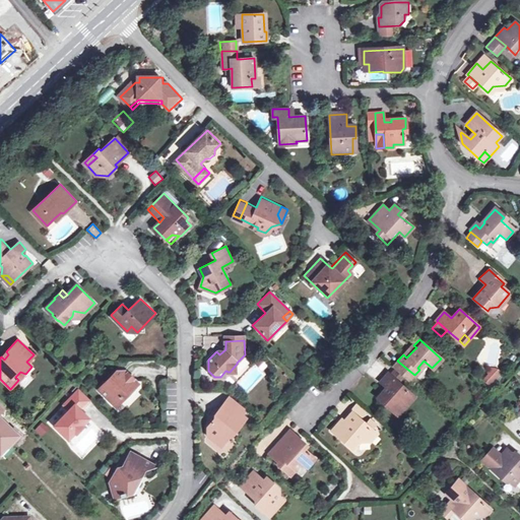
[(282,361),(282,362),(276,366),(285,376),(291,371),(286,365),(282,361)]
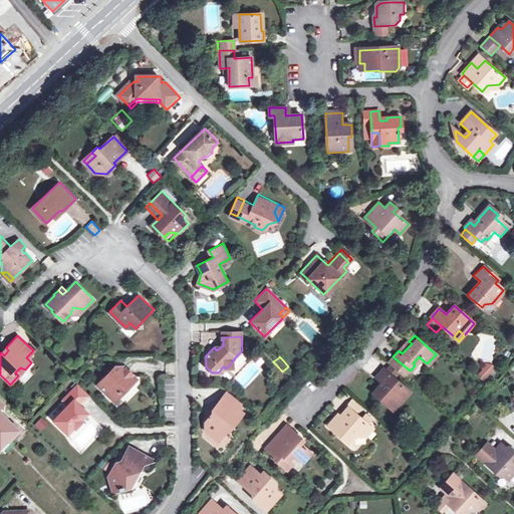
[(410,370),(393,356),(388,362),(389,363),(399,372),(405,377),(410,370)]
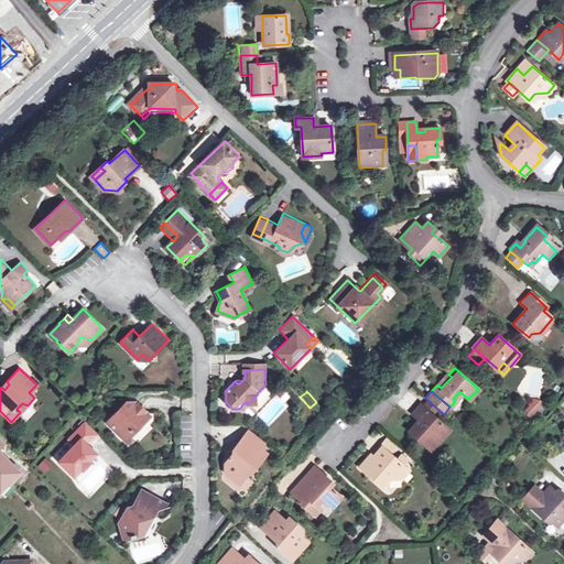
[(537,416),(542,401),(530,397),(524,413),(537,416)]
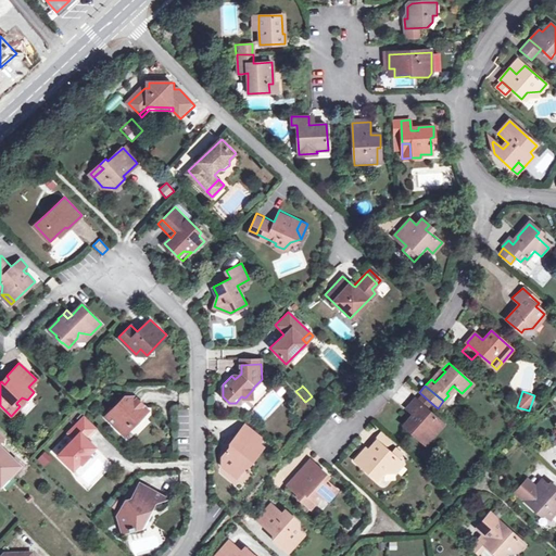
[(420,393),(415,400),(426,409),(431,403),(420,393)]
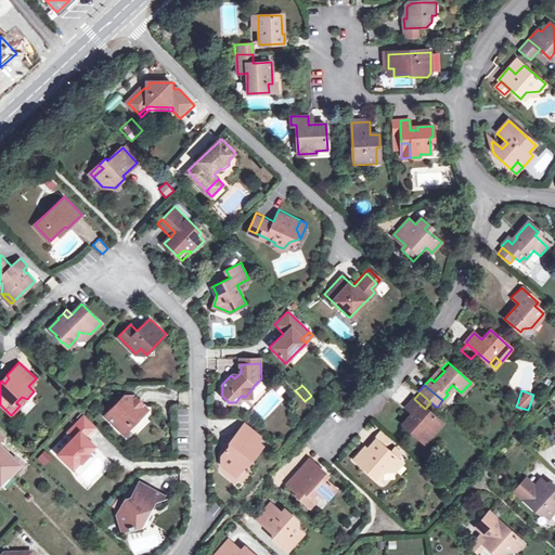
[(104,416),(121,433),(130,424),(133,426),(142,416),(139,413),(145,405),(133,396),(125,396),(104,416)]
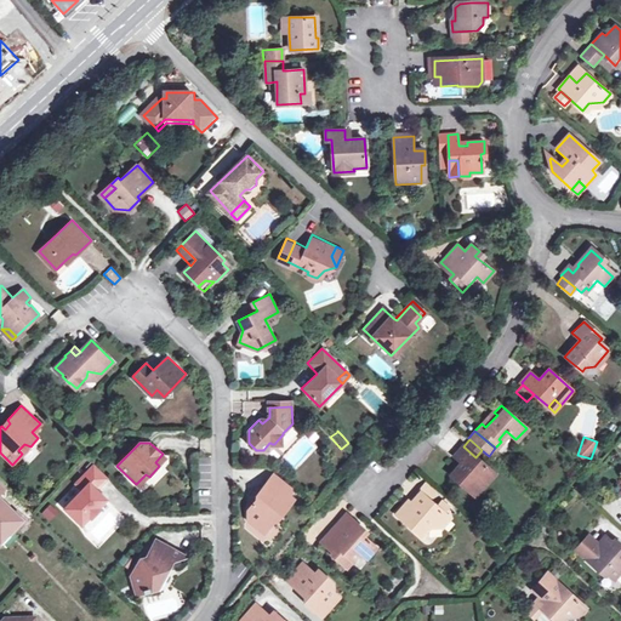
[(494,474),(476,457),(463,446),(455,456),(462,462),(451,474),(467,489),(474,482),(482,488),(494,474)]
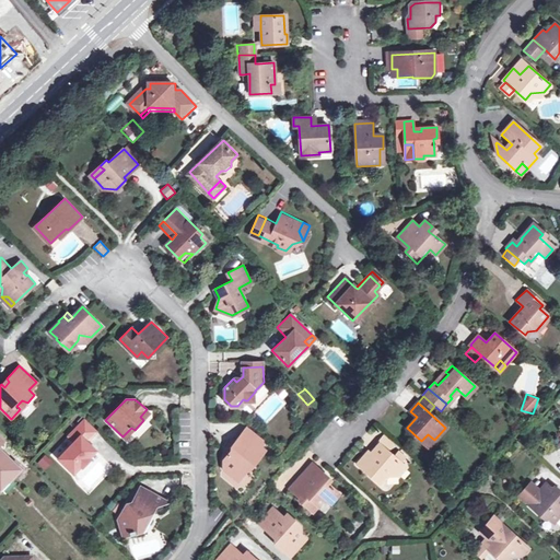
[(150,413),(147,409),(140,417),(143,420),(150,413)]
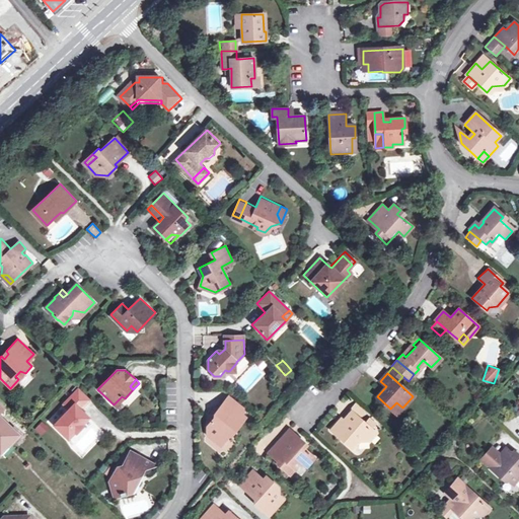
[(76,432),(83,424),(81,423),(89,414),(81,405),(88,397),(77,387),(63,403),(68,409),(53,425),(67,438),(74,430),(76,432)]
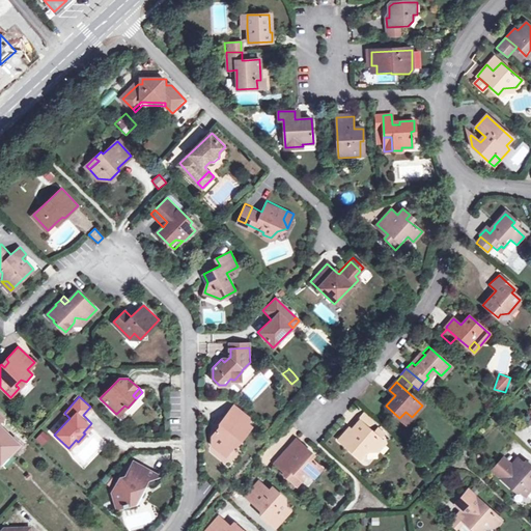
[(235,403),(230,410),(246,422),(251,416),(235,403)]
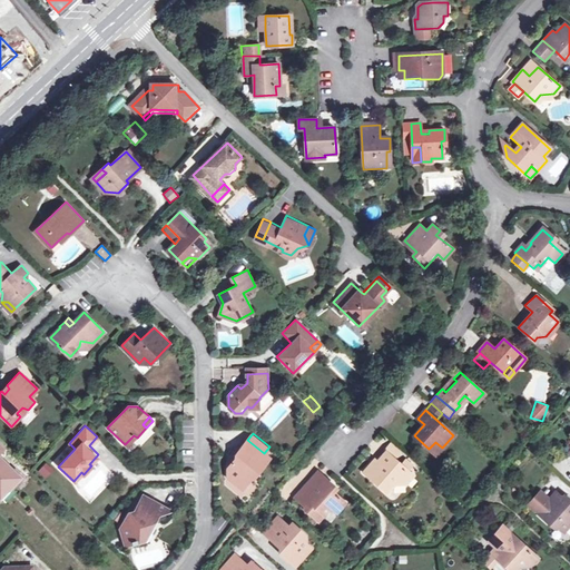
[(134,435),(125,444),(128,446),(137,438),(134,435)]
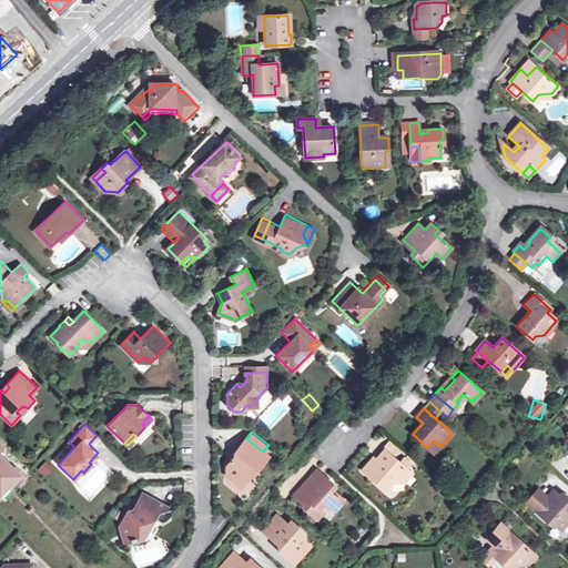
[(269,456),(263,452),(246,438),(234,453),(236,454),(227,465),(227,474),(242,486),(255,469),(257,470),(269,456)]
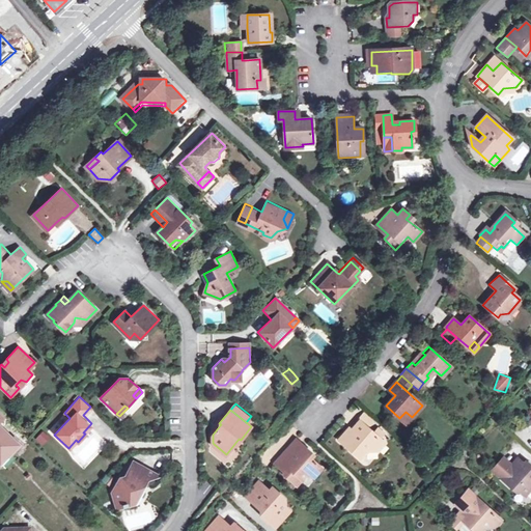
[(406,424),(412,417),(406,412),(399,418),(406,424)]
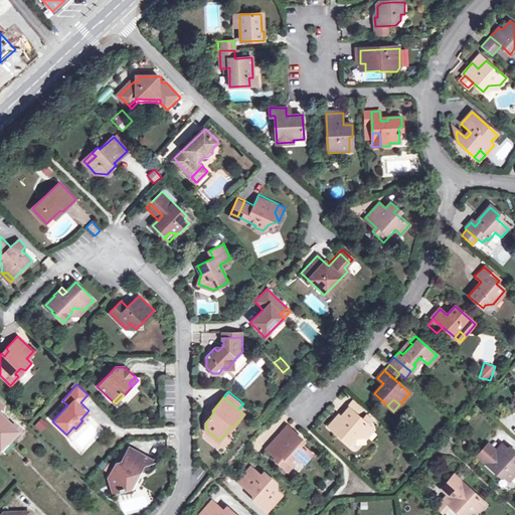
[(354,403),(349,408),(356,414),(360,409),(354,403)]
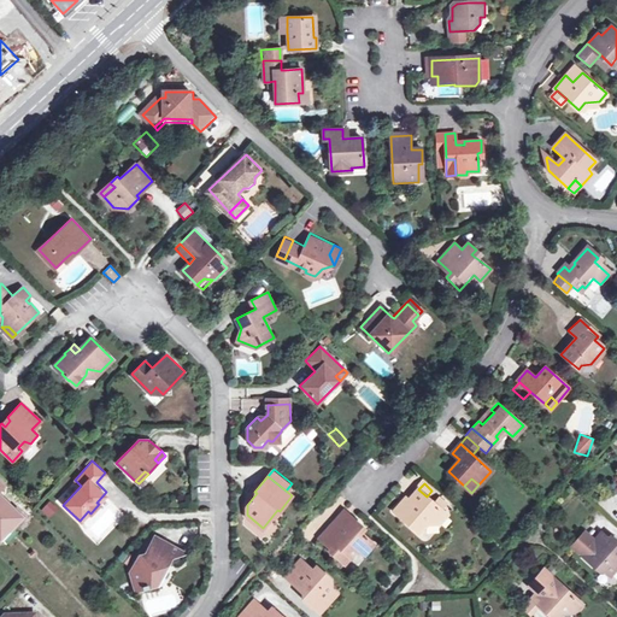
[(427,497),(418,489),(412,497),(416,499),(412,503),(405,497),(394,510),(418,532),(425,524),(439,523),(447,515),(440,507),(445,501),(438,494),(432,500),(427,497)]
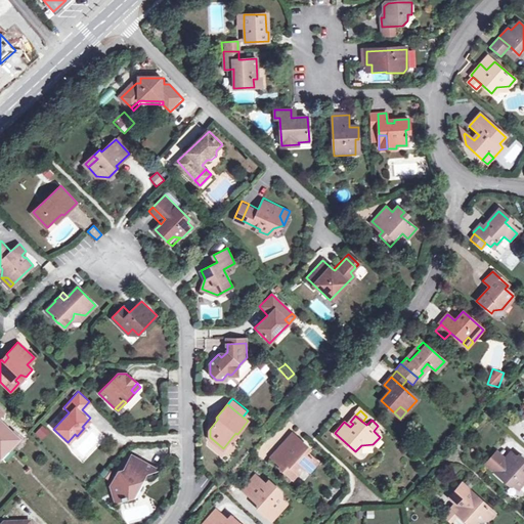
[(0,456),(18,439),(0,421),(0,456)]
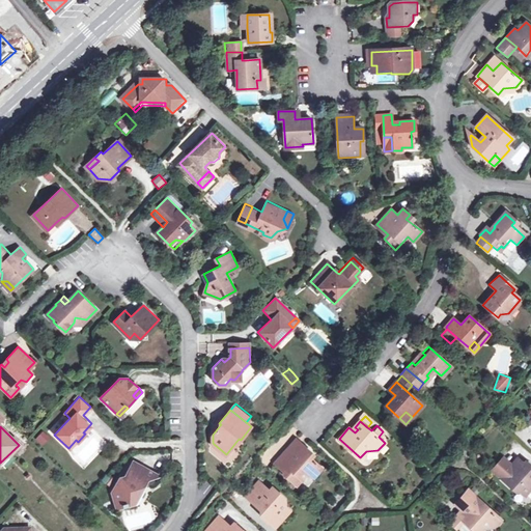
[(34,440),(43,447),(51,438),(43,430),(34,440)]
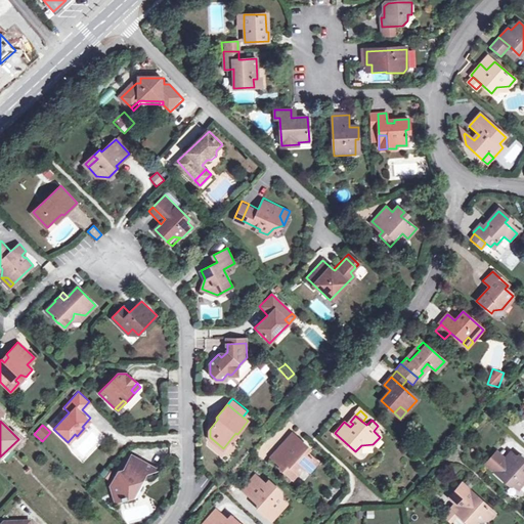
[(292,434),(285,442),(291,447),(298,439),(292,434)]
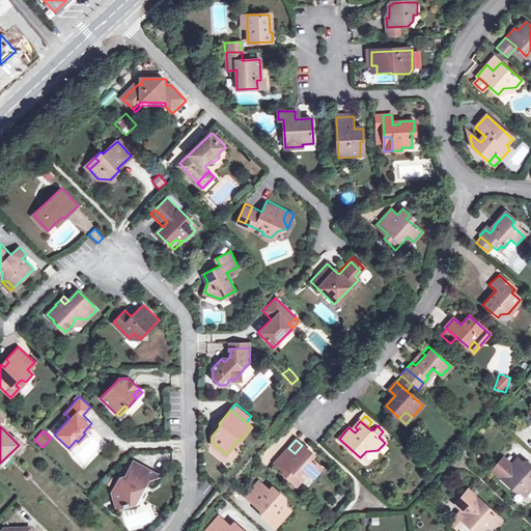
[(309,450),(302,445),(295,453),(288,448),(275,464),(285,473),(284,474),(297,484),(308,472),(313,476),(322,468),(310,457),(309,458),(305,455),(309,450)]
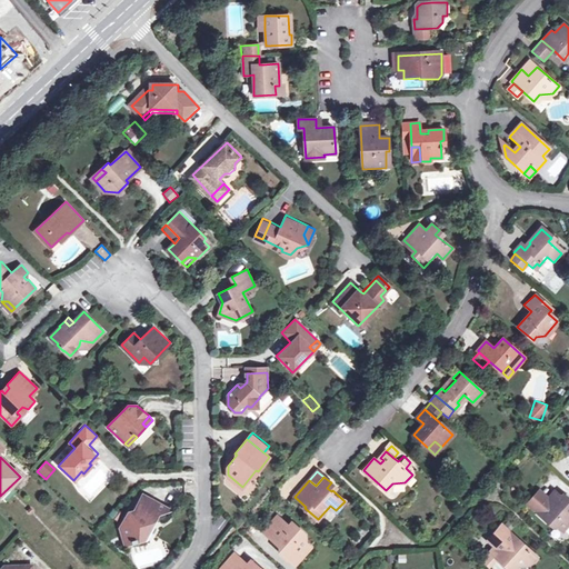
[(536,511),(547,499),(538,490),(527,503),(536,511)]
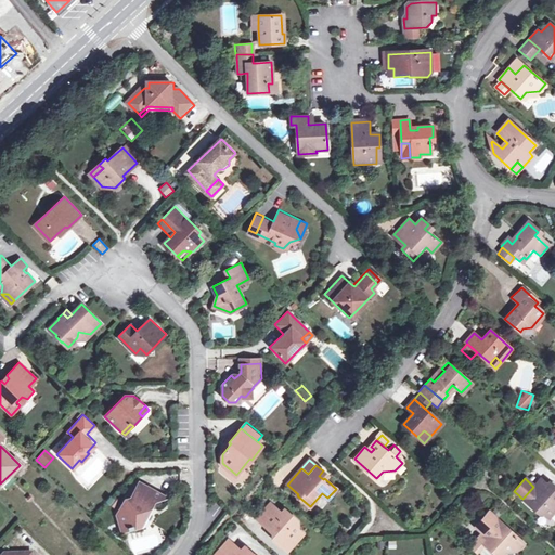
[(533,487),(523,499),(538,513),(543,513),(547,517),(554,510),(554,487),(550,482),(546,486),(540,479),(533,487)]
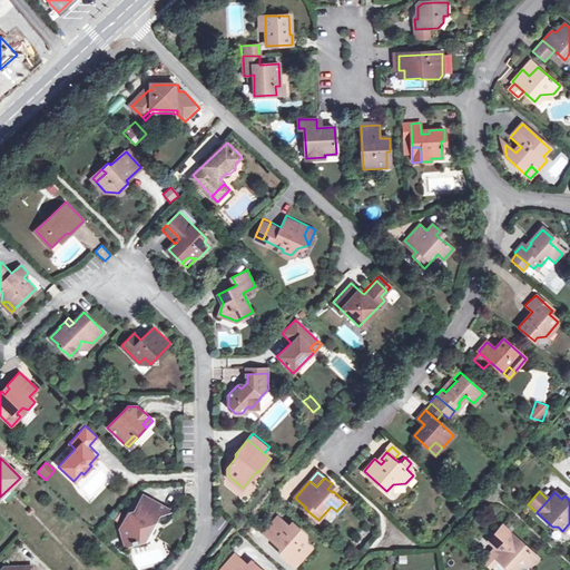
[(133,543),(138,542),(137,541),(144,539),(157,514),(170,510),(144,495),(135,512),(128,513),(120,528),(125,544),(131,542),(133,543)]
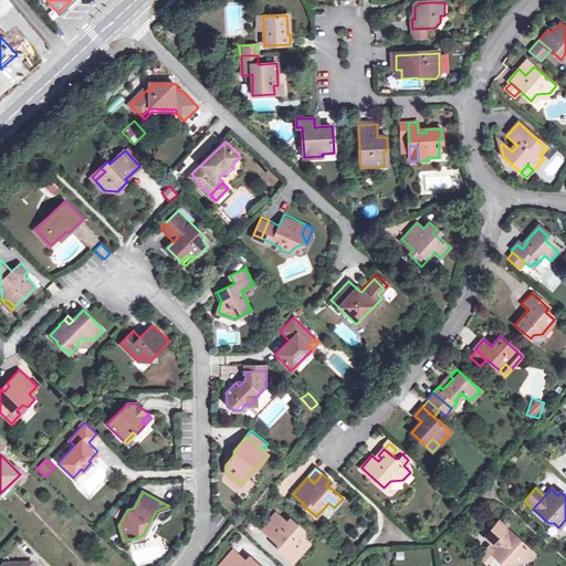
[(293,551),(297,555),(307,544),(303,541),(303,533),(290,521),(286,524),(275,514),(261,530),(282,548),(280,551),(287,558),(293,551)]
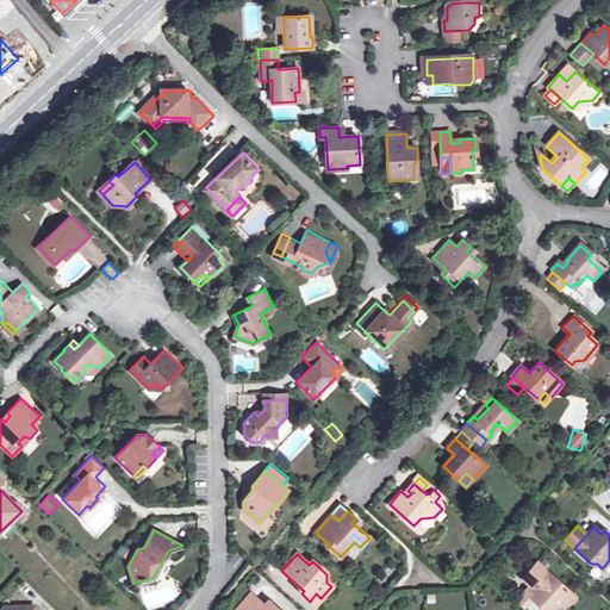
[(530,586),(536,593),(533,598),(545,609),(551,609),(555,605),(570,604),(576,597),(546,570),(537,562),(522,579),(530,586)]
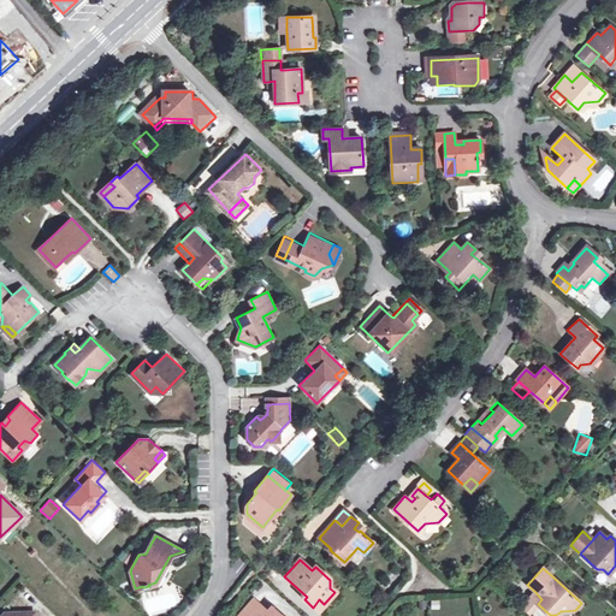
[(542,599),(535,592),(521,606),(528,614),(538,604),(542,599)]
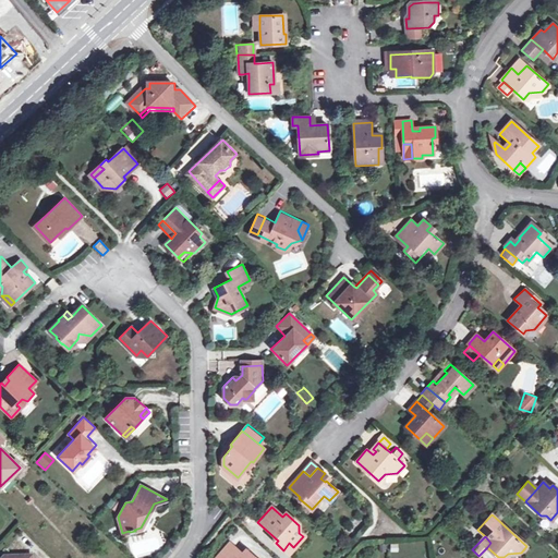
[(288,554),(293,547),(289,543),(283,550),(288,554)]
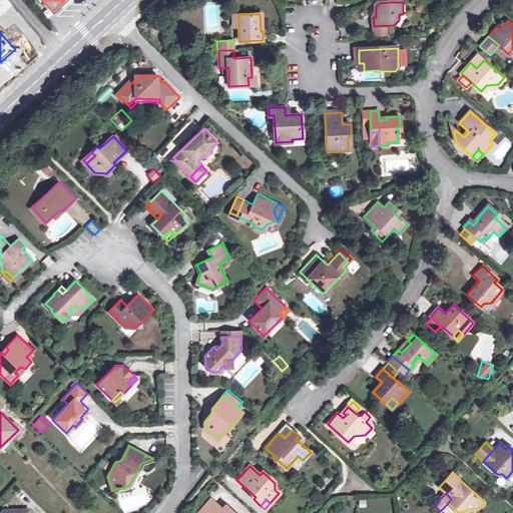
[(206,512),(214,505),(207,500),(195,512),(206,512)]
